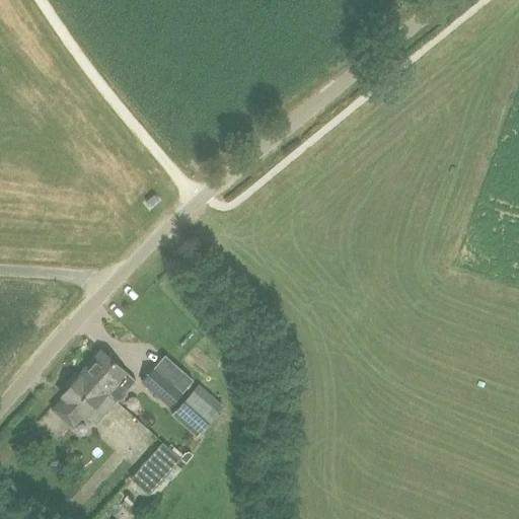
[(101,350),(77,378),(83,383),(86,379),(109,397),(112,394),(119,400),(120,400),(123,399),(128,394),(128,390),(137,380),(101,350)]
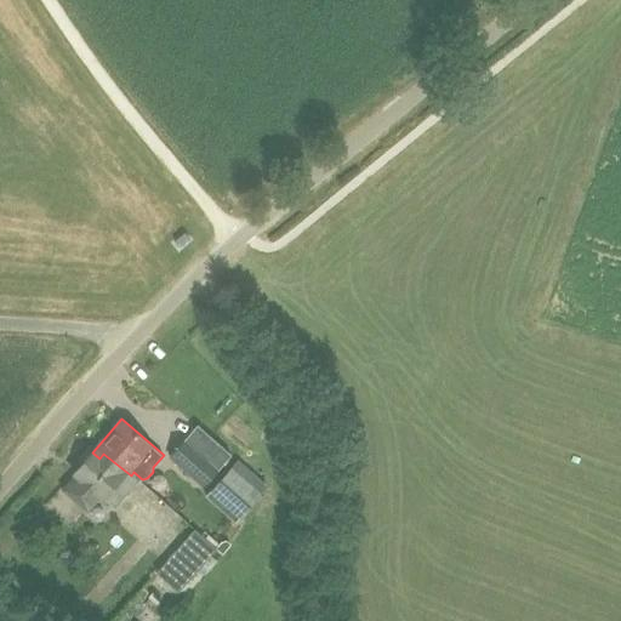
[(186,437),(169,454),(203,485),(220,467),(186,437)]
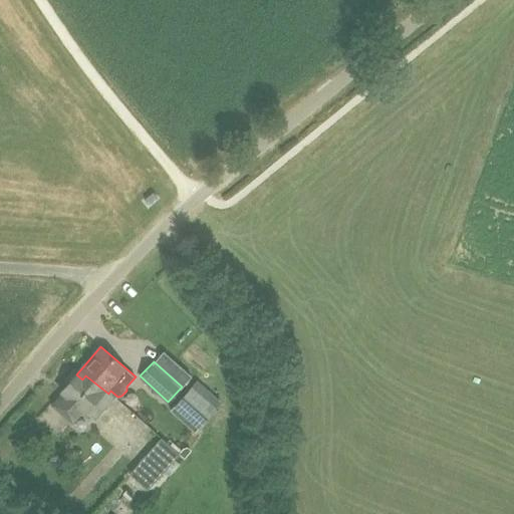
[(115,398),(116,399),(117,397),(110,391),(108,394),(85,375),(82,379),(76,374),(62,391),(64,393),(53,406),(72,423),(83,411),(95,421),(115,398)]
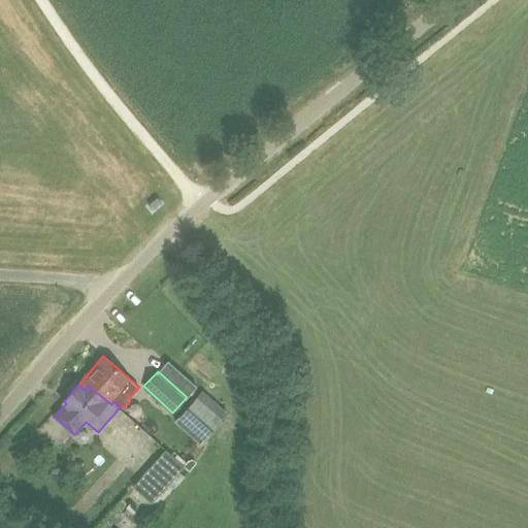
[(197,397),(184,410),(176,418),(201,441),(208,434),(220,420),(197,397)]
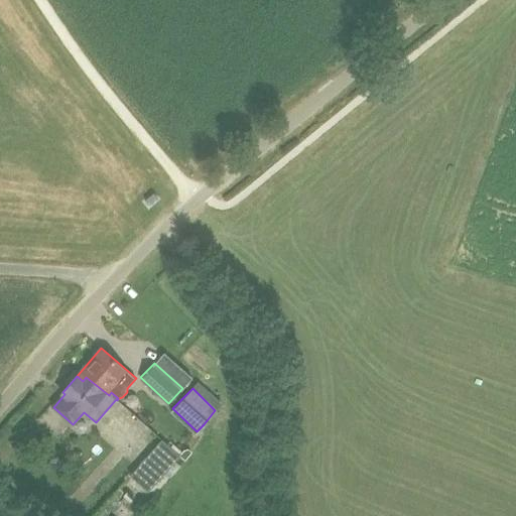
[(126,448),(134,436),(121,427),(113,439),(126,448)]
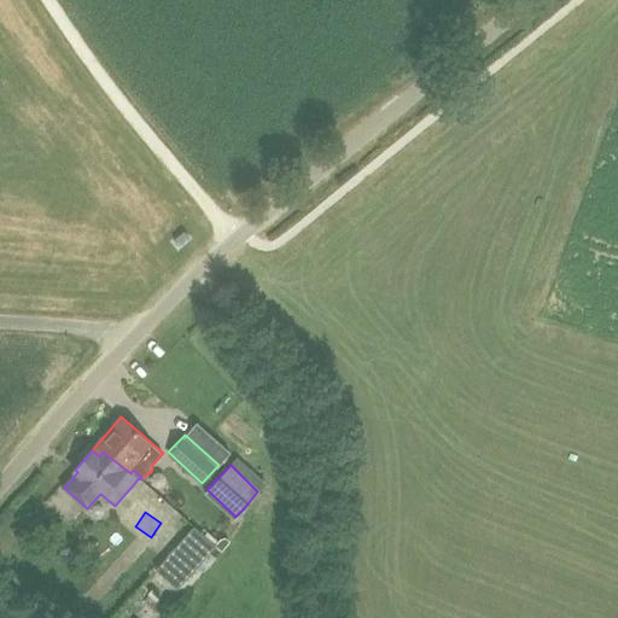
[(214,543),(193,526),(155,570),(175,590),(214,543)]
